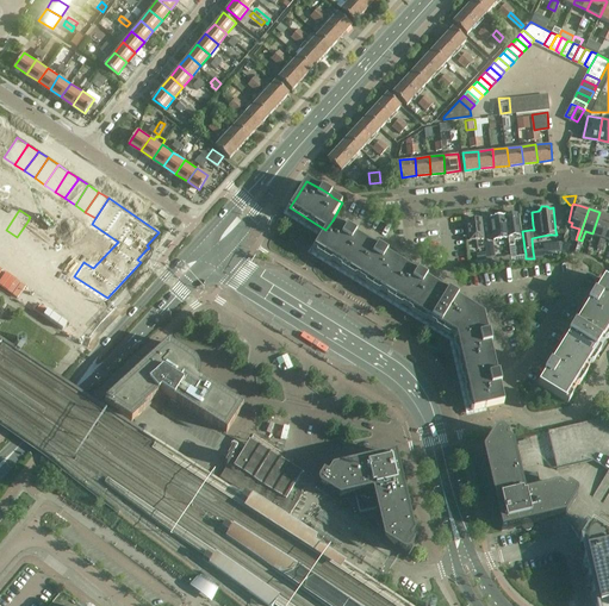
[(509,236),(511,255),(511,261),(515,261),(517,260),(517,255),(515,239),(521,238),(521,233),(519,212),(516,212),(515,210),(510,211),(510,213),(505,213),(509,236)]
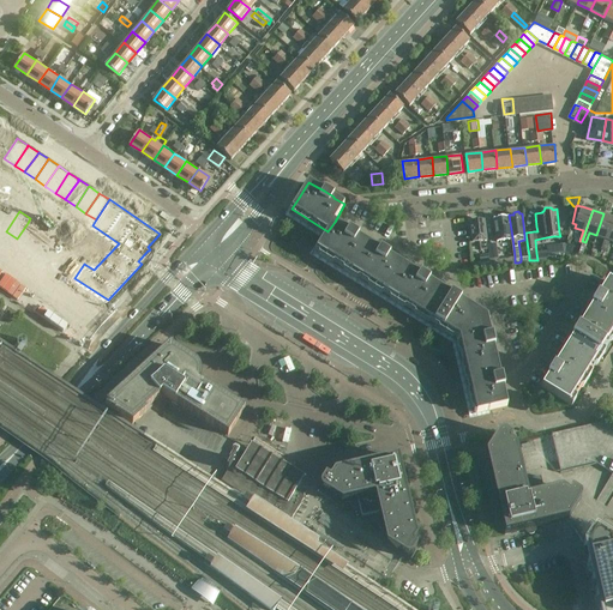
[(612,216),(604,213),(596,235),(605,237),(601,247),(605,248),(612,222),(612,216)]
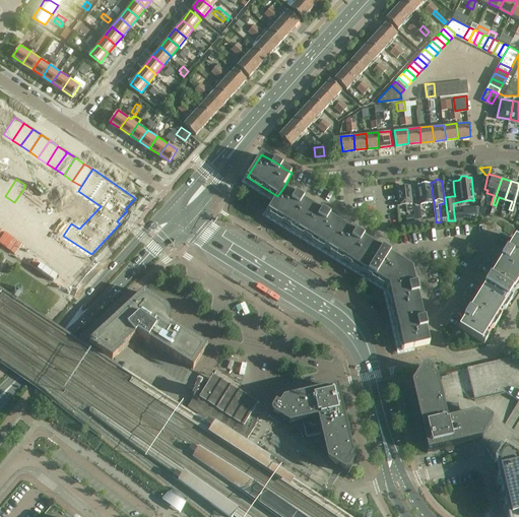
[(434,201),(431,182),(418,184),(420,203),(433,202),(434,201)]
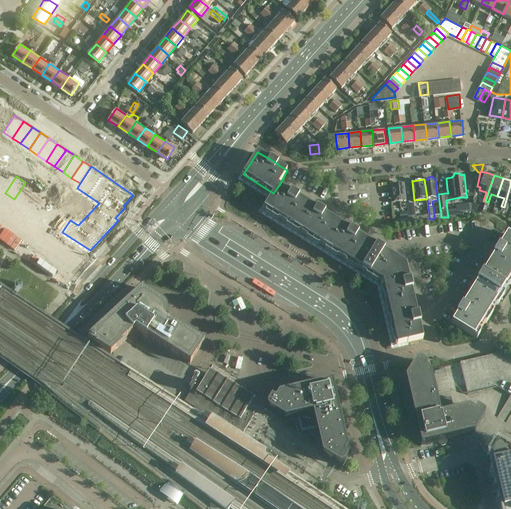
[(23,186),(14,199),(22,205),(31,192),(33,188),(25,182),(23,186)]
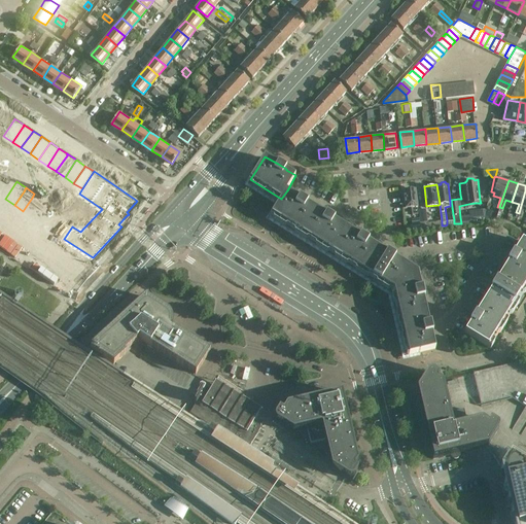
[(407,207),(412,206),(413,213),(419,212),(416,187),(405,188),(407,207)]
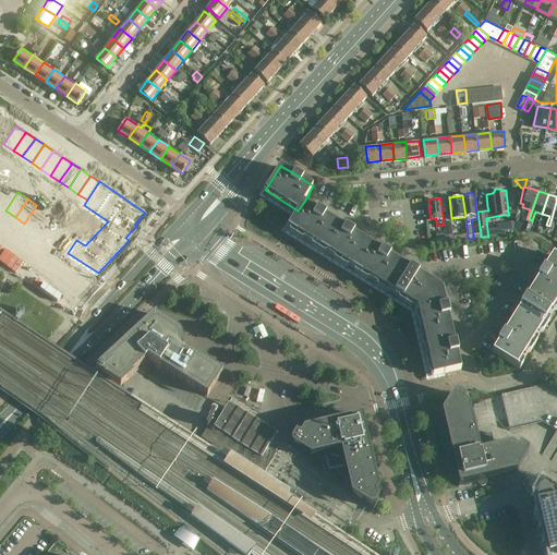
[(304,202),(298,210),(288,226),(319,245),(335,220),(326,215),(317,209),(304,202)]
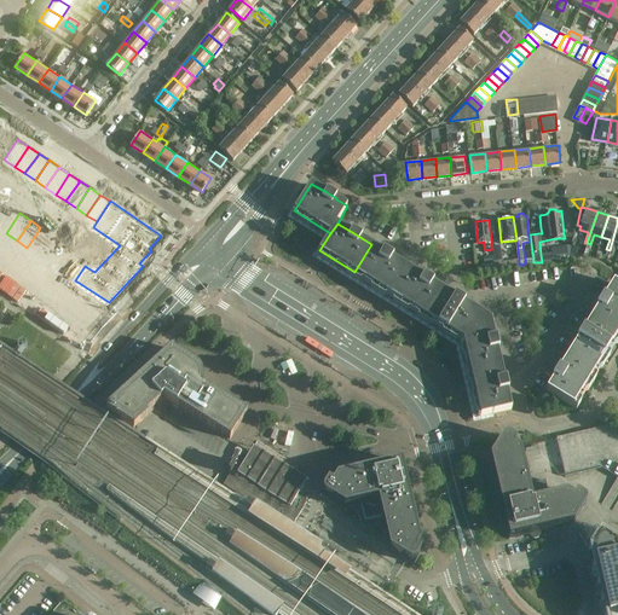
[(38,232),(27,248),(36,254),(48,237),(51,235),(40,227),(38,232)]
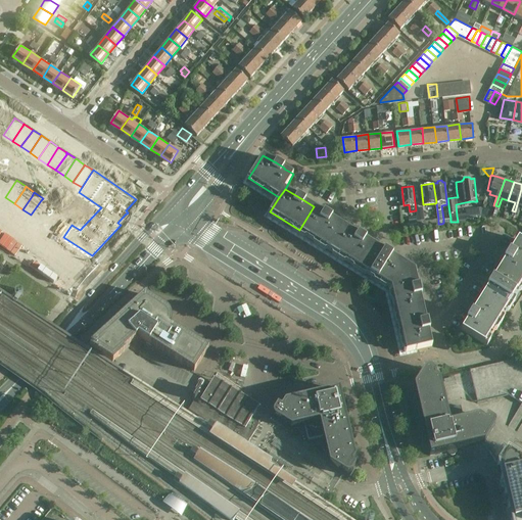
[(41,200),(31,215),(40,221),(48,208),(51,203),(43,198),(41,200)]
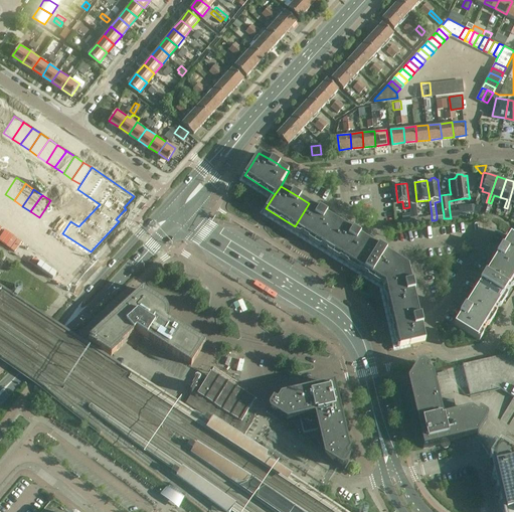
[(47,205),(39,217),(47,223),(56,210),(59,206),(50,200),(47,205)]
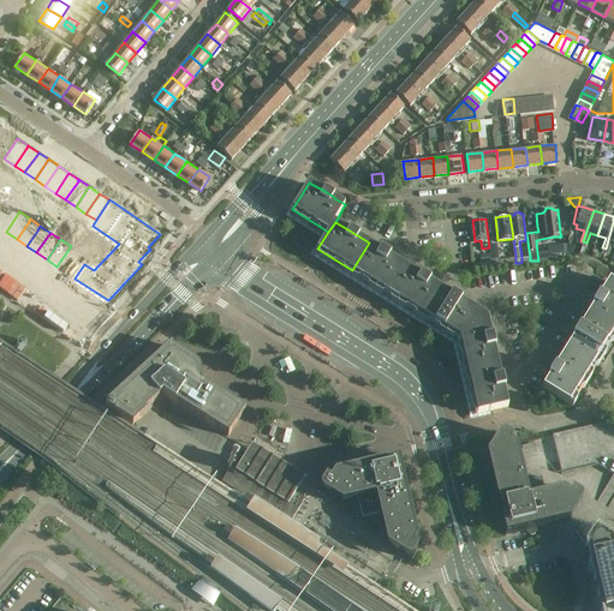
[(498,241),(489,243),(490,252),(492,259),(492,264),(500,263),(499,258),(498,241)]
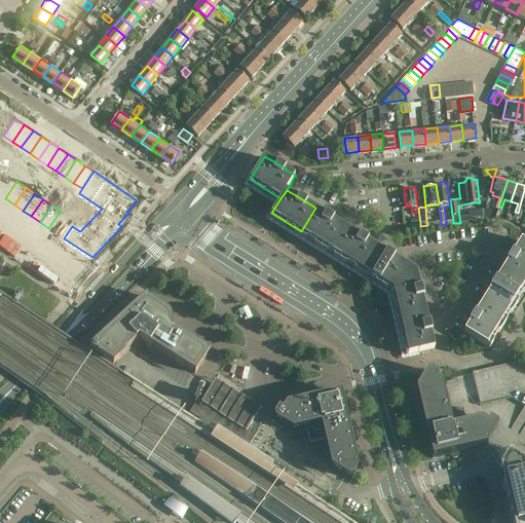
[(469,214),(470,215),(471,221),(482,220),(482,219),(485,207),(469,210),(469,214)]
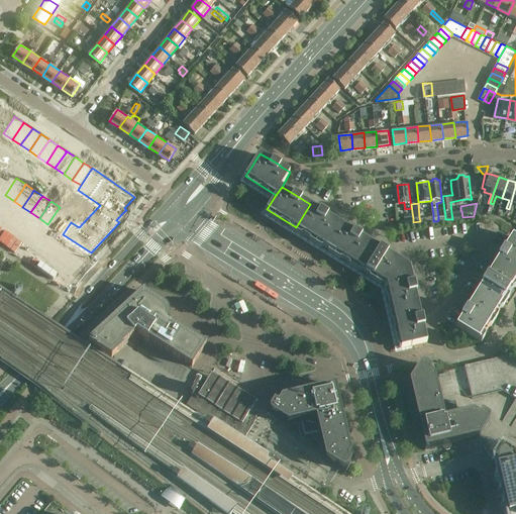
[(310,204),(296,227),(322,243),(326,246),(340,223),(336,221),(328,216),(328,215),(320,210),(310,204)]
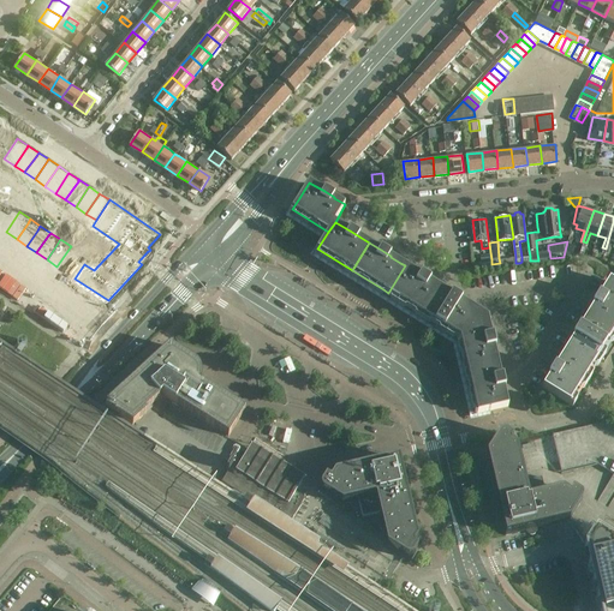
[(573,253),(574,247),(576,244),(570,243),(566,252),(573,253)]
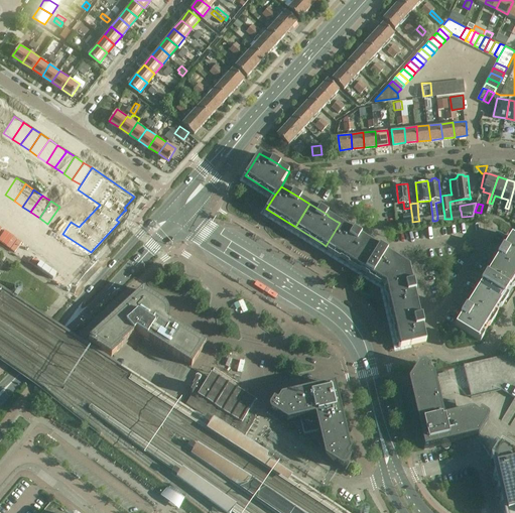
[(56,211),(47,224),(56,230),(69,213),(59,207),(56,211)]
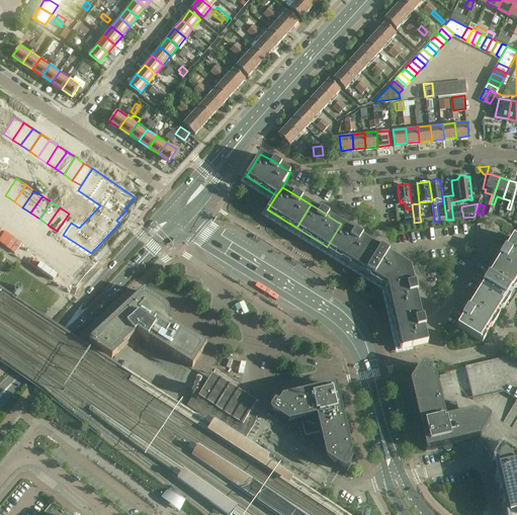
[(406,220),(400,221),(401,226),(401,227),(415,225),(414,223),(414,219),(406,220)]
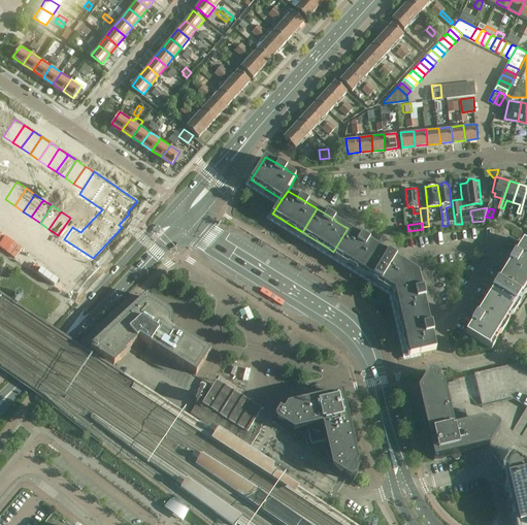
[(348,228),(333,252),(364,271),(379,248),(369,241),(370,241),(361,235),(361,236),(348,228)]
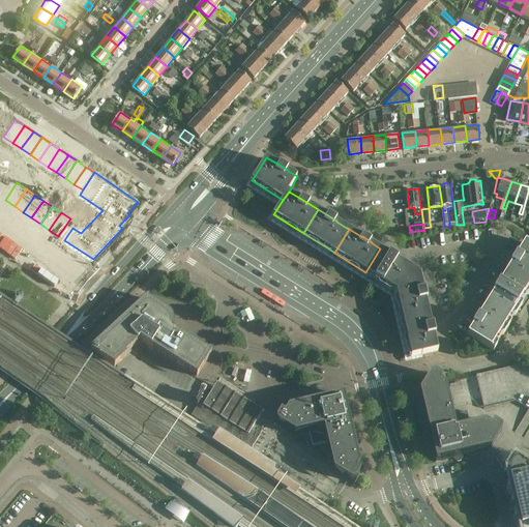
[(506,271),(528,285),(528,242),(525,240),(517,254),(517,253),(510,262),(511,262),(506,271)]
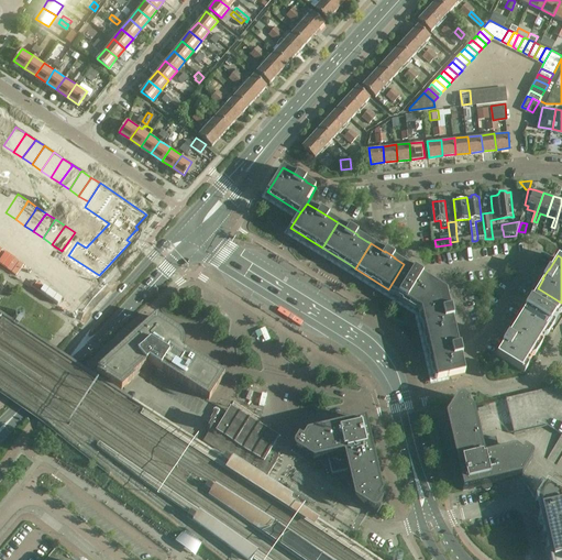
[(421,309),(447,291),(422,275),(423,275),(414,270),(404,264),(388,289),(421,309)]
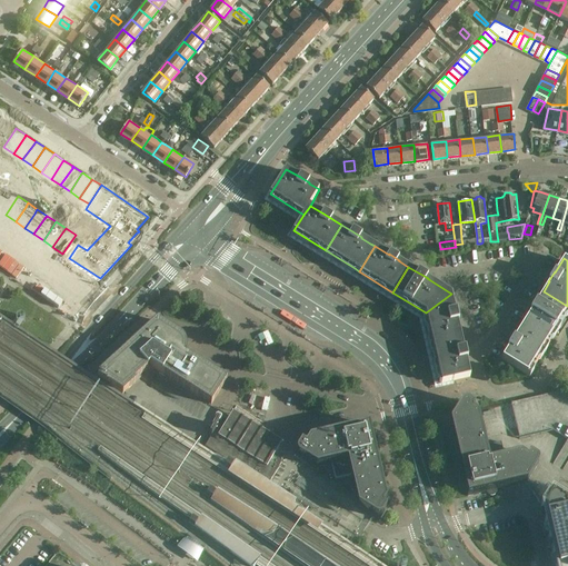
[(522,324),(548,340),(567,309),(567,306),(544,291),(537,301),(536,300),(530,310),(531,310),(522,324)]
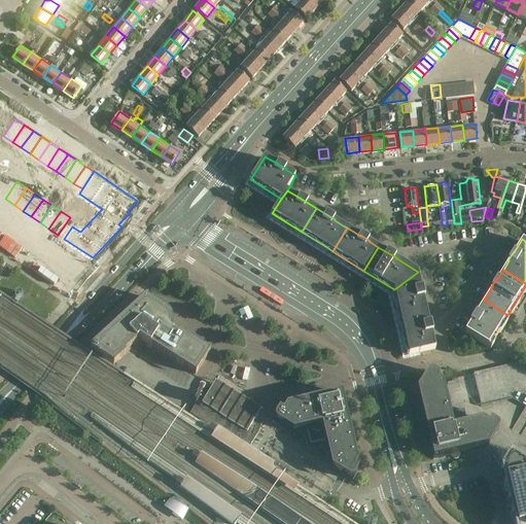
[(418,272),(394,289),(400,317),(427,311),(424,298),(425,298),(422,288),(418,272)]
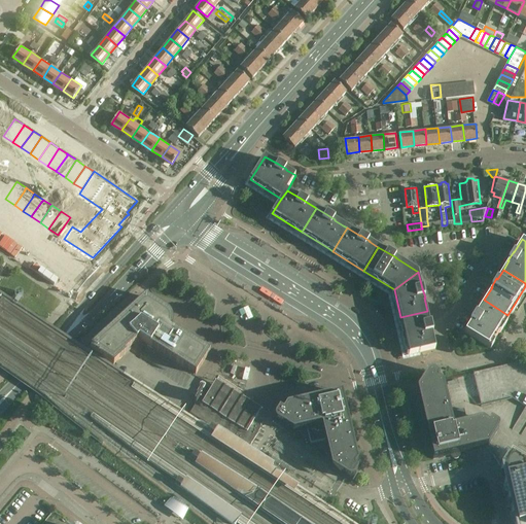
[(146,294),(135,305),(92,345),(115,359),(140,337),(197,373),(211,350),(173,326),(173,325),(173,322),(174,320),(173,317),(172,314),(171,311),(169,310),(168,309),(146,294)]
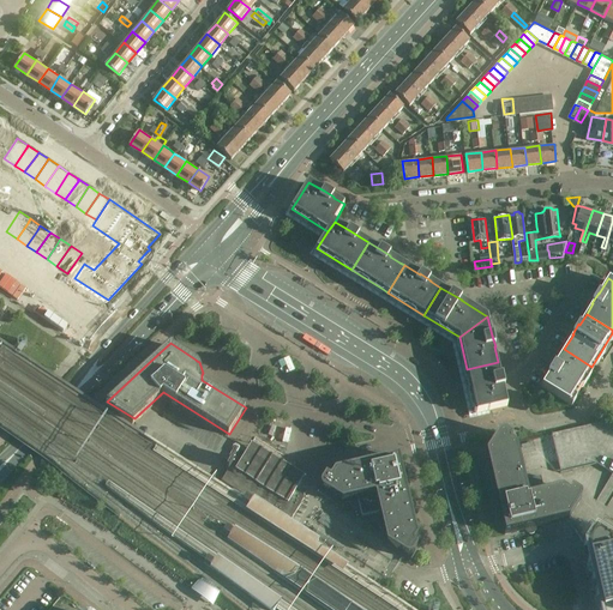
[(548,374),(542,385),(569,402),(592,367),(564,349),(556,364),(554,363),(548,374)]
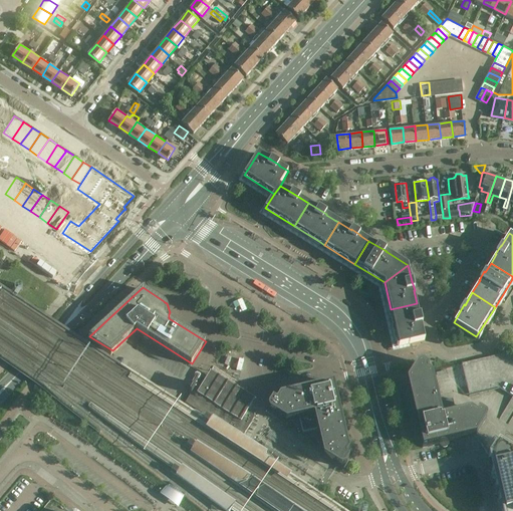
[(417,303),(391,309),(399,345),(425,339),(422,324),(423,324),(420,314),(420,315),(417,303)]
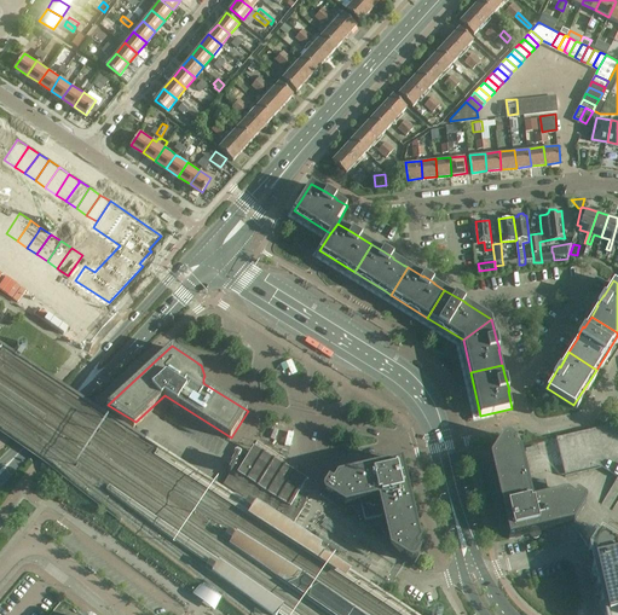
[(610,413),(605,410),(600,417),(605,421),(610,413)]
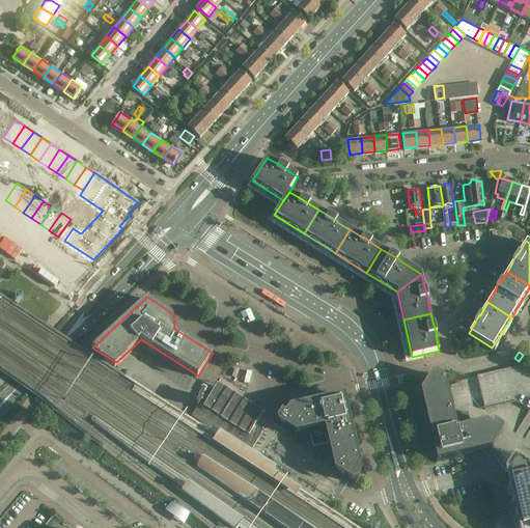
[(420,391),(437,462),(492,448),(502,432),(503,429),(502,428),(502,427),(502,426),(501,425),(495,421),(492,425),(485,421),(472,424),(468,411),(453,414),(447,385),(441,381),(443,378),(436,372),(435,372),(433,372),(431,373),(420,391)]
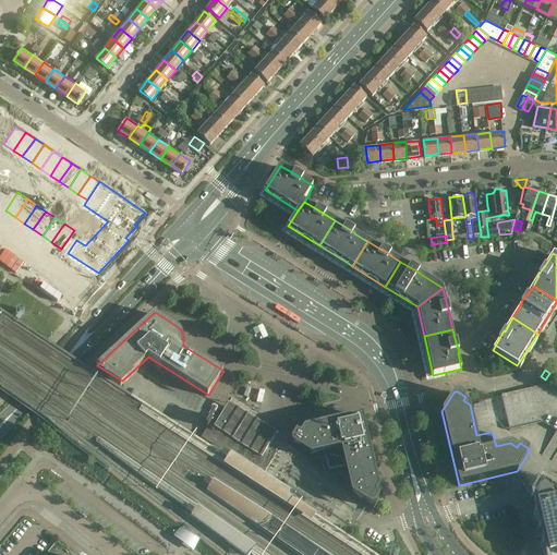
[(229,401),(227,405),(220,415),(215,412),(202,432),(264,471),(277,450),(268,445),(277,431),(229,401)]
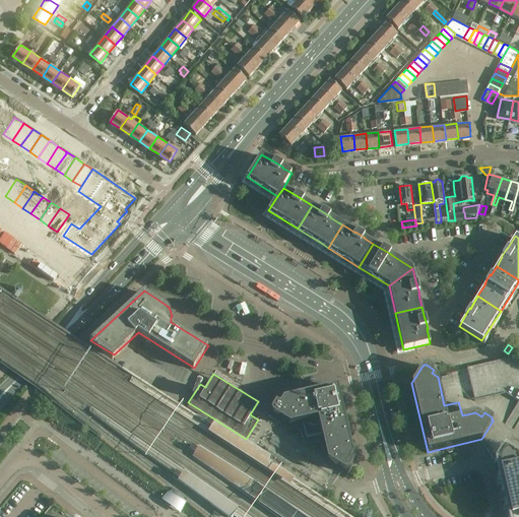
[(276,402),(271,409),(271,410),(272,412),(272,413),(274,414),(289,425),(304,422),(307,436),(321,433),(327,460),(343,470),(345,470),(346,470),(347,470),(348,469),(350,468),(353,462),(350,460),(353,454),(337,386),(283,398),(279,404),(276,402)]
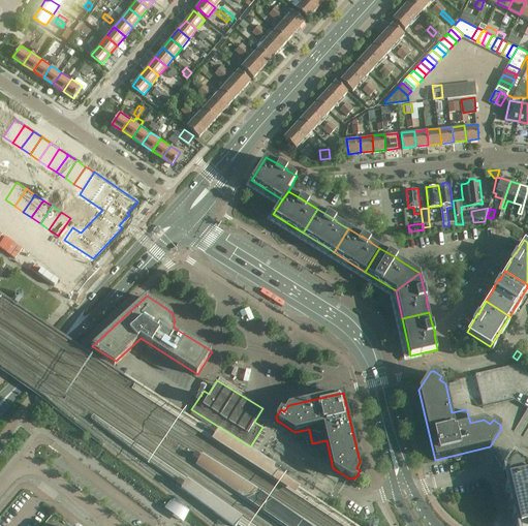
[(527,460),(514,452),(507,461),(503,467),(503,468),(504,470),(517,525),(527,525),(527,460)]
